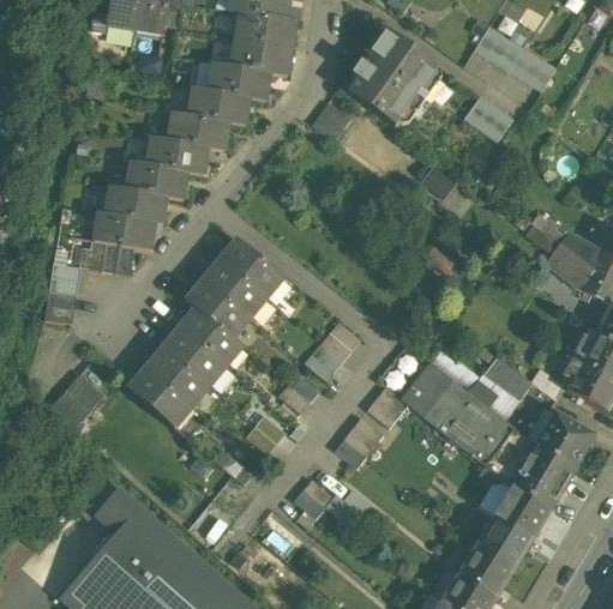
[(95,0),(94,12),(108,14),(109,0),(95,0)]
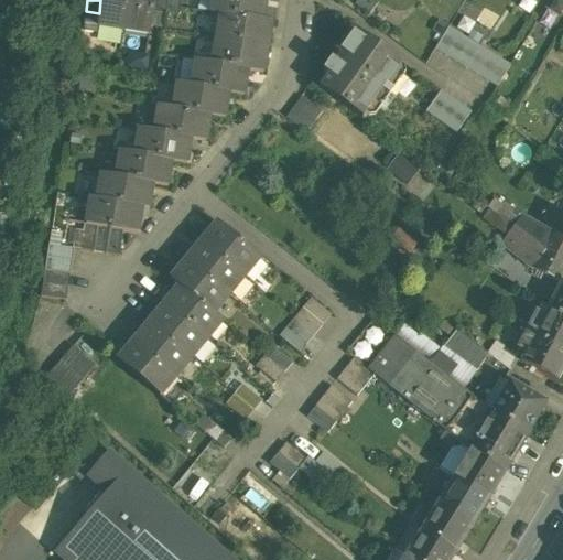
[(100,0),(99,13),(97,23),(123,28),(127,0),(100,0)]
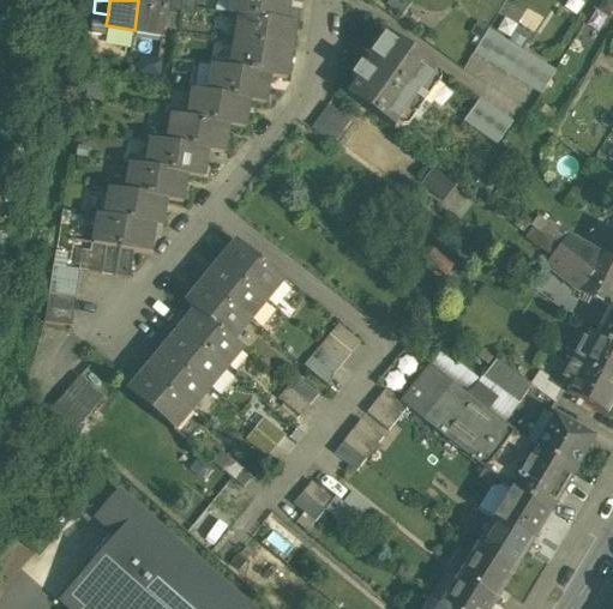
[(138,0),(134,30),(163,35),(167,10),(168,0),(138,0)]
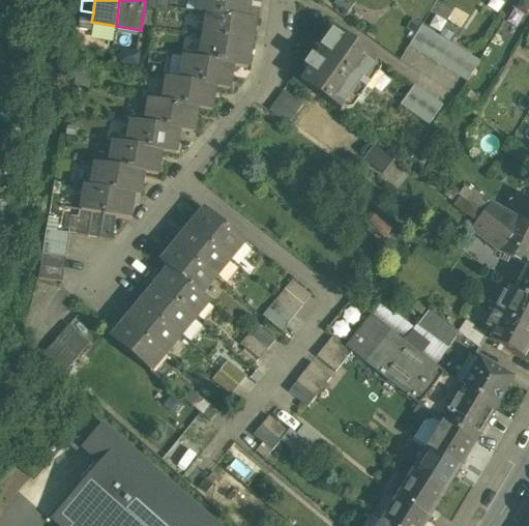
[(145,0),(144,8),(156,10),(157,0),(145,0)]
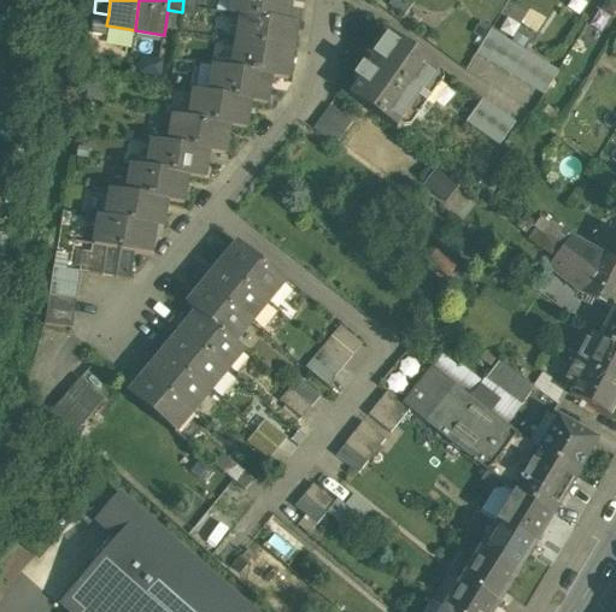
[(183,0),(182,12),(197,15),(199,0),(183,0)]
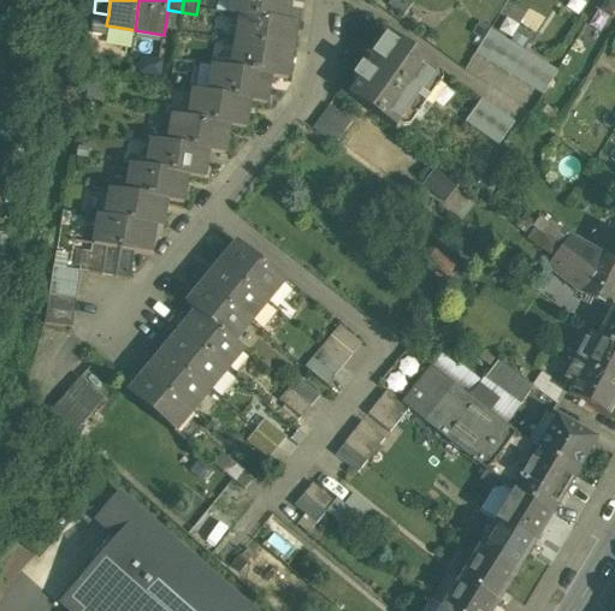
[(231,0),(230,11),(240,12),(288,21),(290,0),(231,0)]
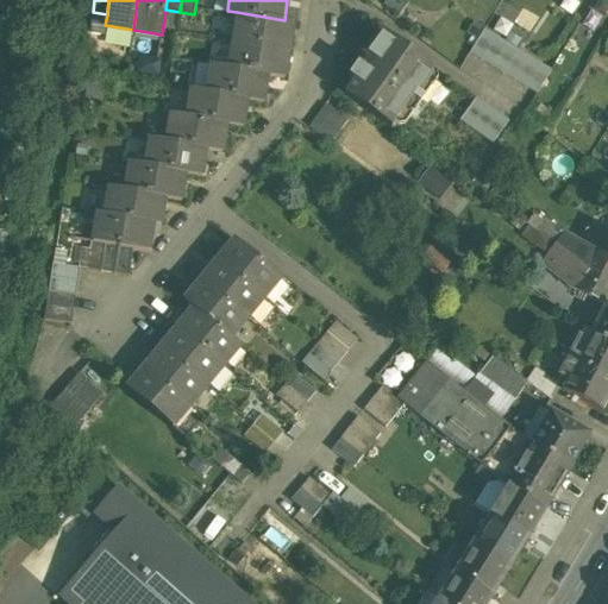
[(284,20),(237,12),(233,39),(289,49),(294,21),(284,20)]
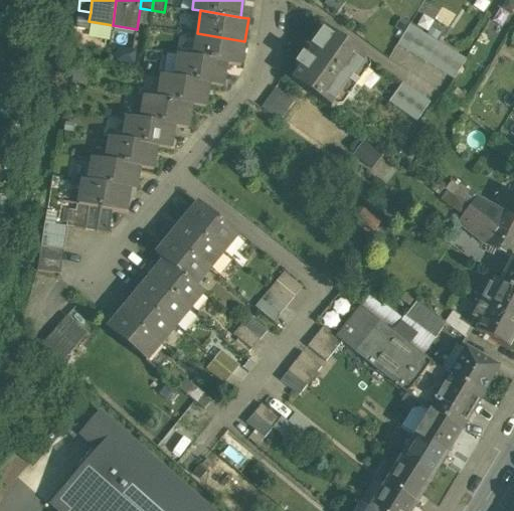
[(466,56),(409,21),(397,41),(454,76),(466,56)]
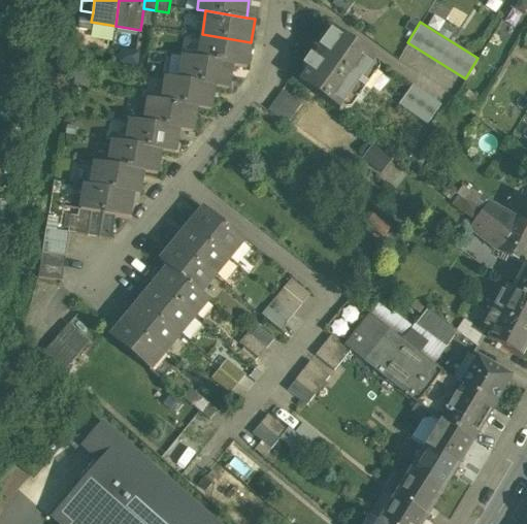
[(376,56),(329,23),(314,45),(320,50),(315,56),(310,53),(302,64),(306,67),(299,79),(339,108),(376,56)]
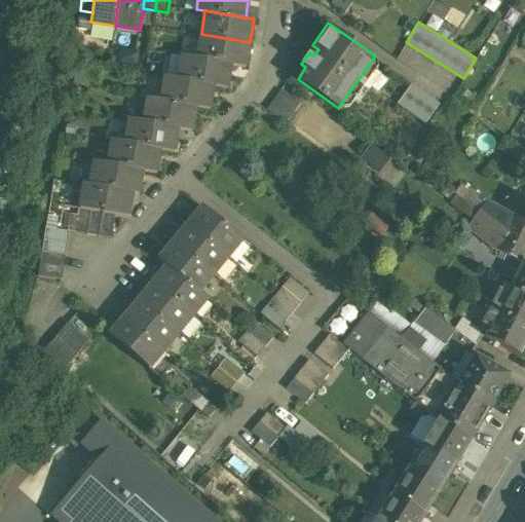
[(250,42),(201,34),(197,58),(232,63),(247,66),(250,42)]
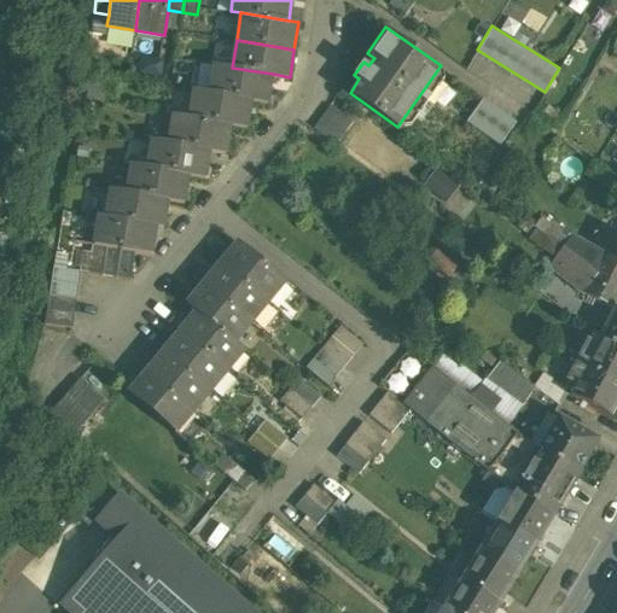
[(232,68),(215,65),(210,92),(251,99),(268,101),(273,74),(232,68)]
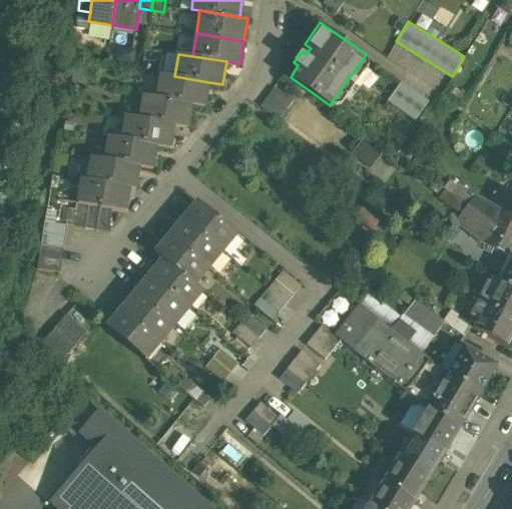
[(174,76),(161,74),(157,97),(190,102),(204,105),(208,82),(174,76)]
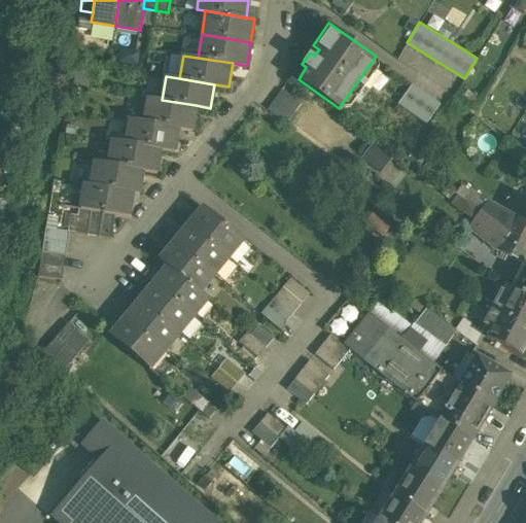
[(441,101),(413,81),(398,101),(426,120),(441,101)]
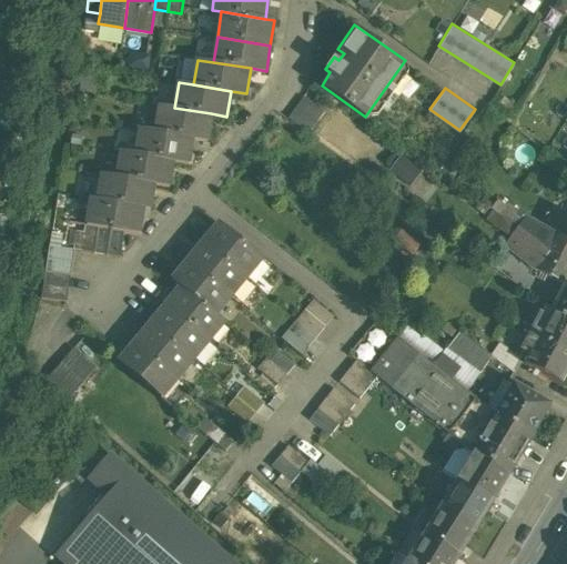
[(324,109),(303,94),(295,106),(316,120),(324,109)]
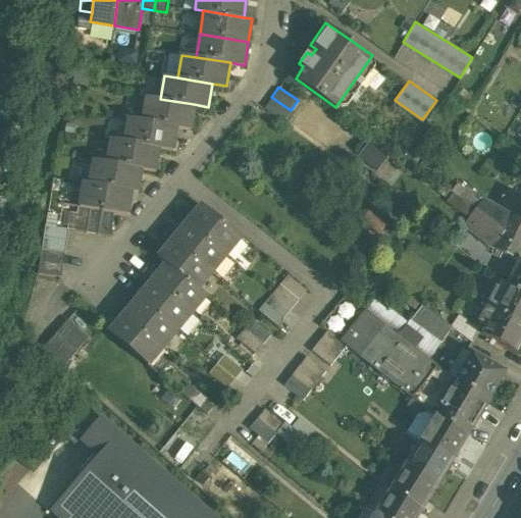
[(160,99),(146,97),(143,119),(176,125),(191,127),(194,104),(160,99)]
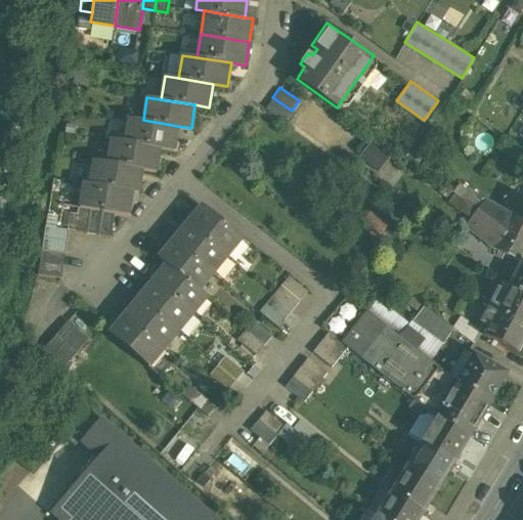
[(292,111),(272,97),(266,106),(285,121),(292,111)]
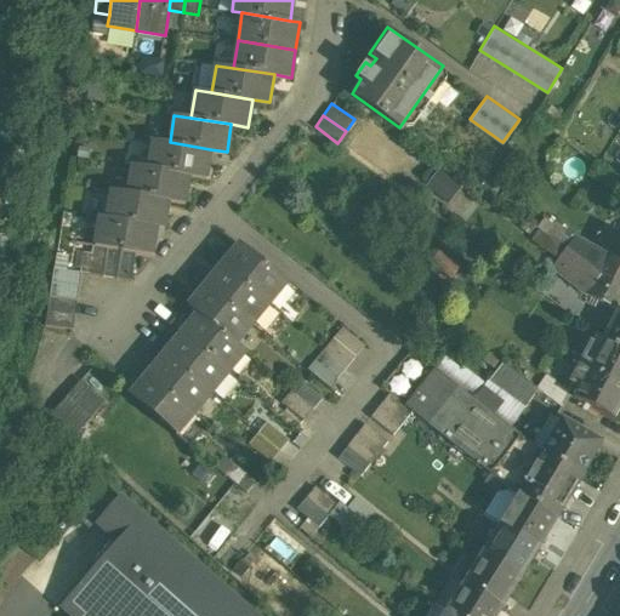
[(170,142),(153,140),(148,167),(189,175),(206,177),(210,149),(170,142)]
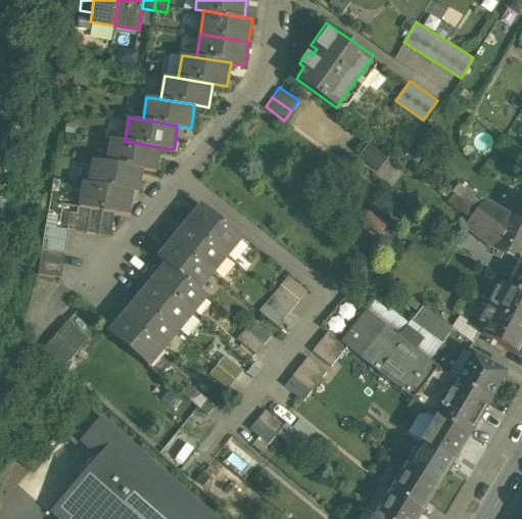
[(125,141),(111,139),(107,162),(142,168),(156,170),(159,147),(125,141)]
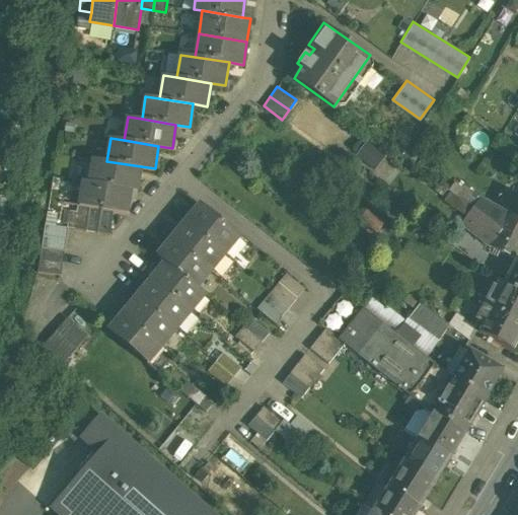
[(375,166),(386,152),(368,138),(357,152),(375,166)]
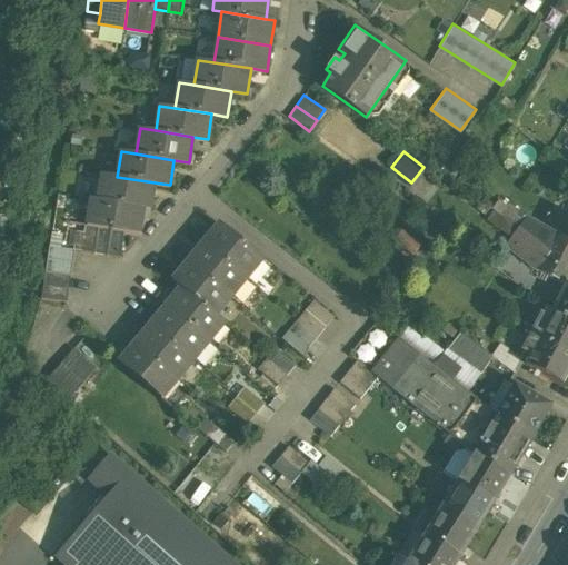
[(117,177),(101,174),(98,199),(143,207),(150,208),(155,182),(117,177)]
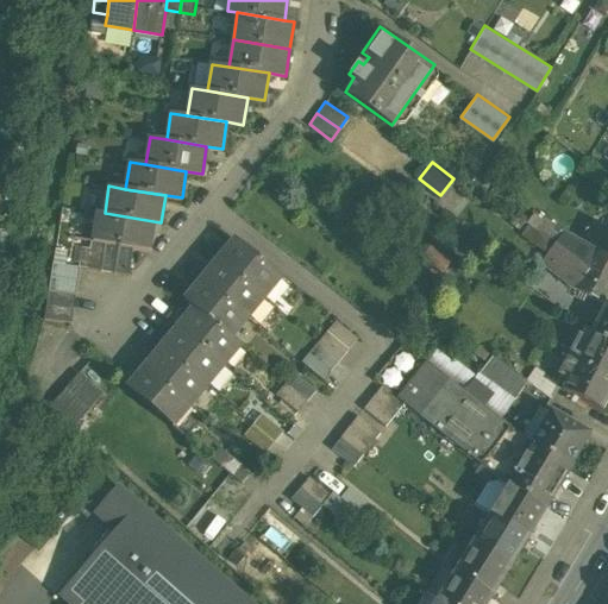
[(105,213),(98,212),(94,240),(105,241),(119,244),(133,246),(149,249),(154,221),(105,213)]
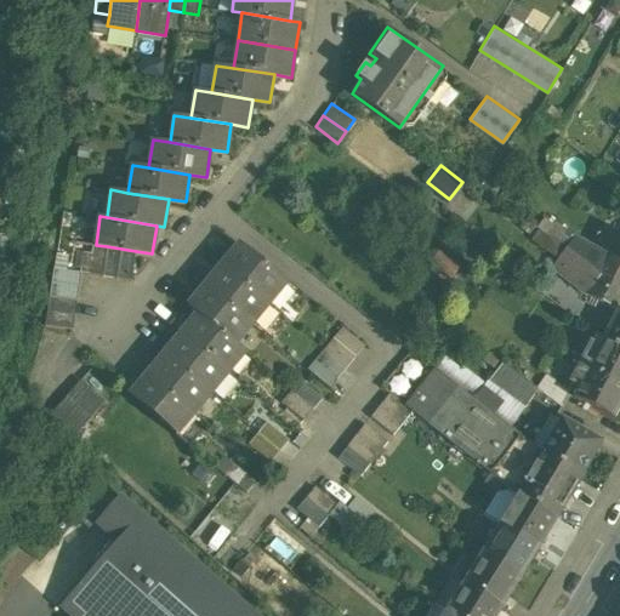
[(610,252),(575,234),(557,220),(547,233),(567,246),(601,273),(610,252)]
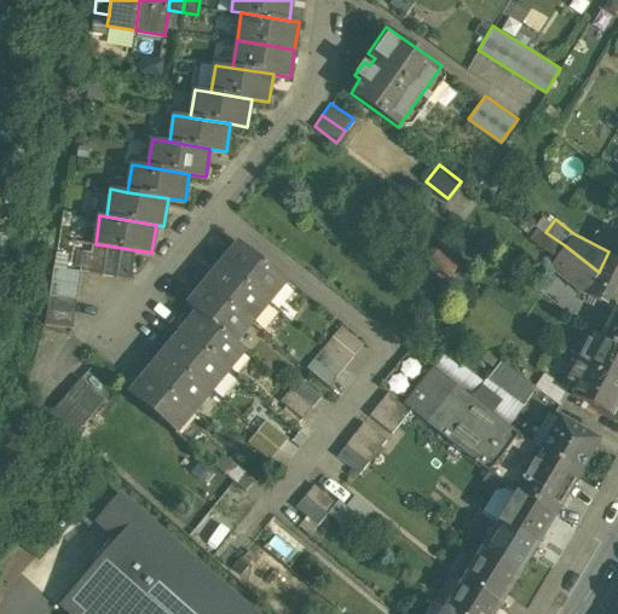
[(546,232),(538,226),(531,237),(556,255),(565,245),(546,232)]
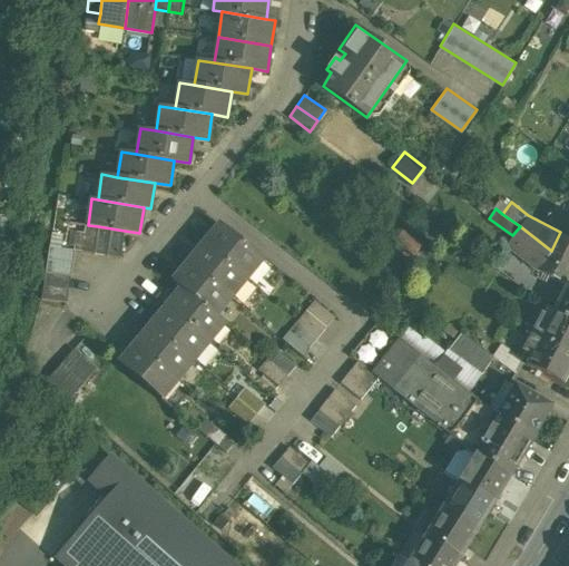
[(263,257),(221,223),(205,242),(247,276),(263,257)]
